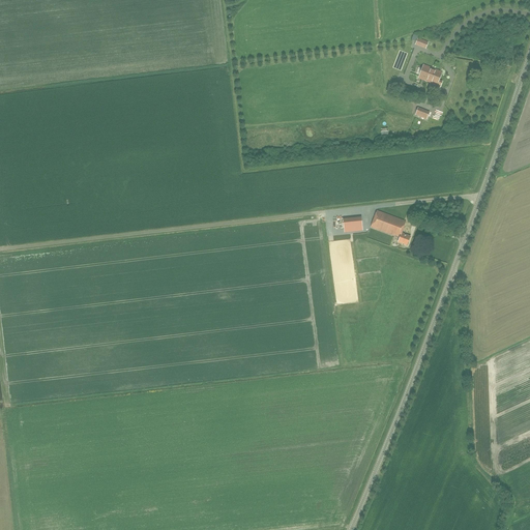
[(418,38),(416,43),(425,48),(428,42),(418,38)]
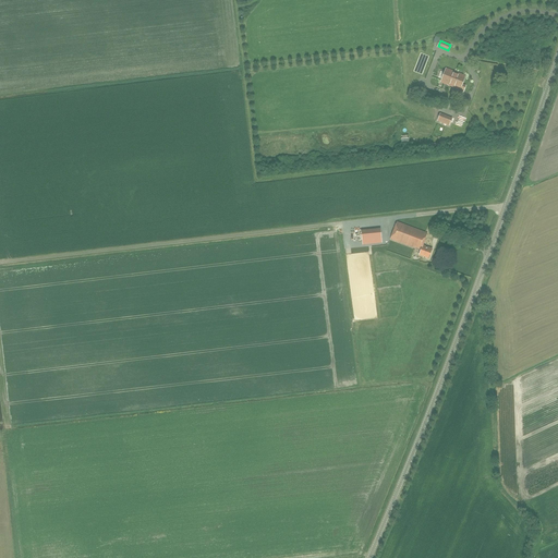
[(446,69),(440,83),(452,87),(453,85),(458,87),(457,89),(463,92),(465,86),(462,85),(465,76),(446,69)]
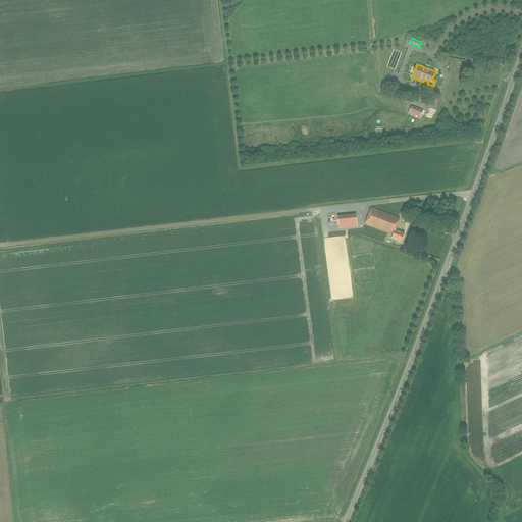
[(412,106),(410,113),(420,117),(422,111),(412,106)]
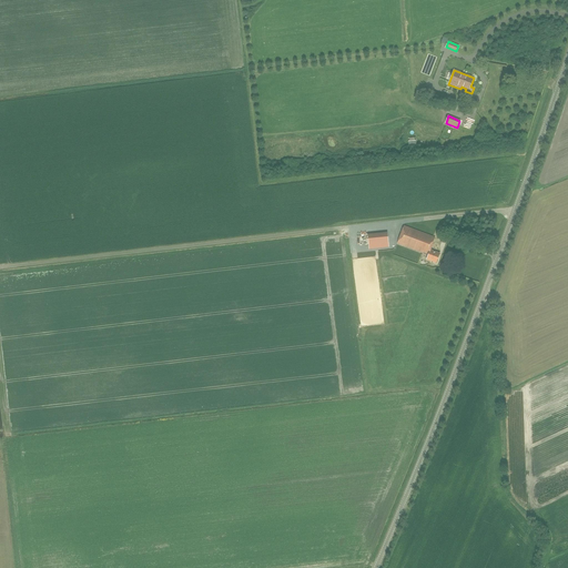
[(436,263),(439,254),(430,251),(435,237),(404,226),(397,243),(428,255),(427,260),(436,263)]
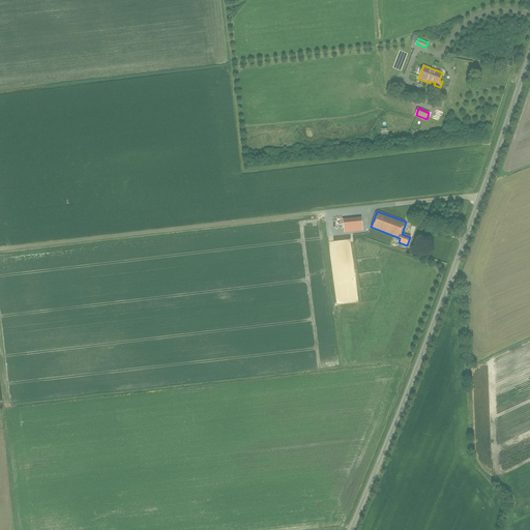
[(344,219),(345,230),(362,228),(361,217),(344,219)]
